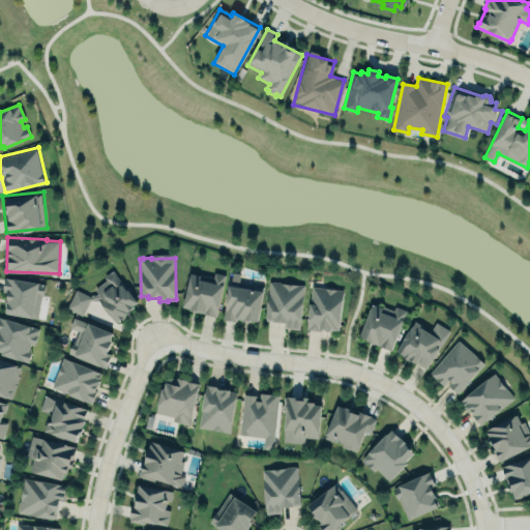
[(111,269),(102,276),(104,280),(94,288),(97,293),(88,295),(75,289),(66,306),(82,314),(86,301),(98,300),(114,321),(135,299),(111,269)]
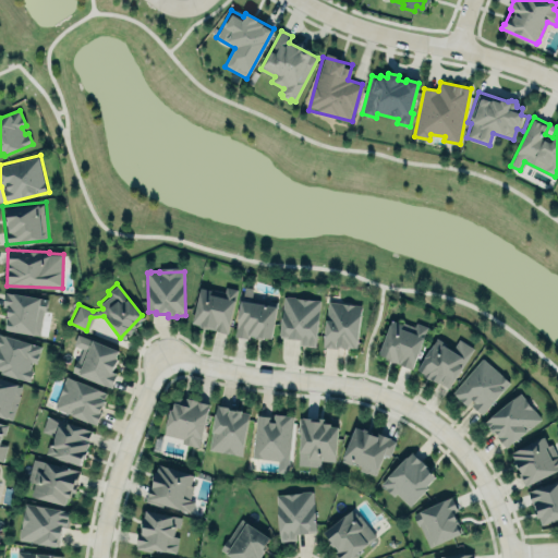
[(228,334),(238,289),(225,286),(221,296),(210,294),(211,289),(201,286),(191,323),(206,329),(228,334)]
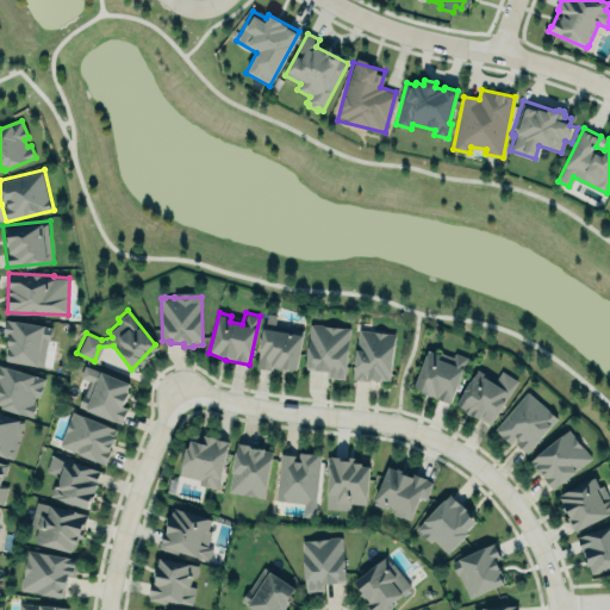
[(6,318),(51,327),(50,340),(48,340),(43,366),(37,365),(37,366),(6,360),(7,359),(5,359),(8,336),(2,335),(6,318)]
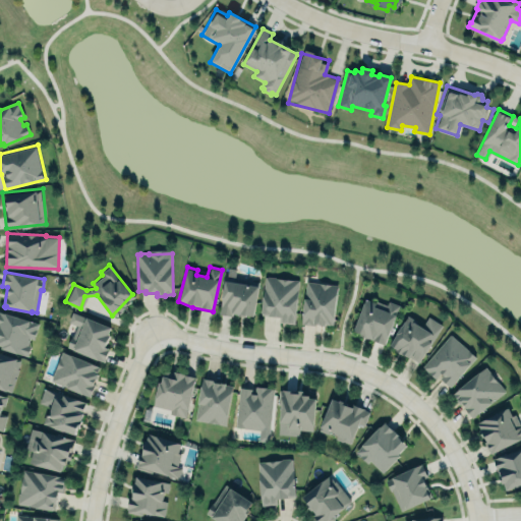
[(298,280),(264,278),(261,315),(280,316),(279,323),(296,324),(298,280)]
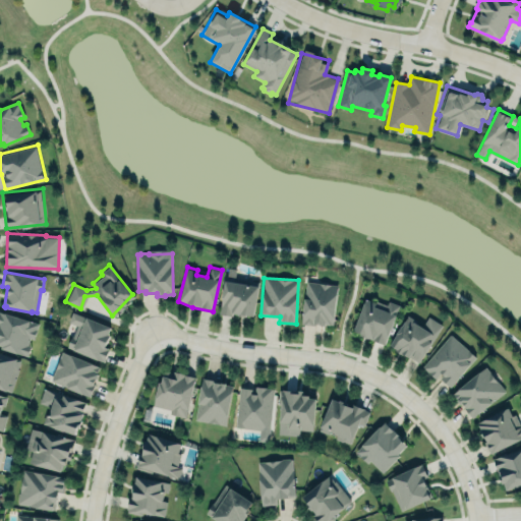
[(307,280),(338,284),(333,325),(325,324),(325,325),(314,324),(314,326),(301,324),(307,280)]
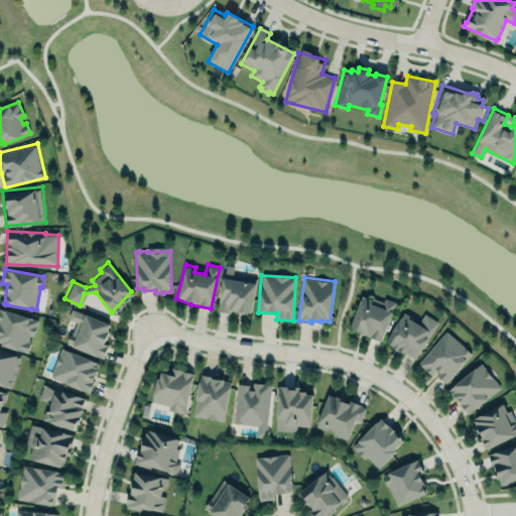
[(223,278),(255,284),(250,312),(231,309),(230,312),(218,310),(223,278)]
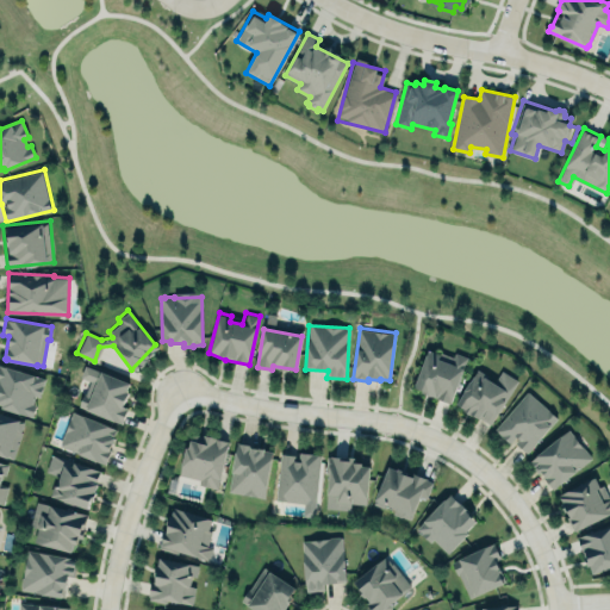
[(427,349),(412,386),(422,390),(421,392),(430,396),(442,400),(449,403),(462,368),(467,358),(454,353),(453,356),(439,352),(437,354),(427,349)]
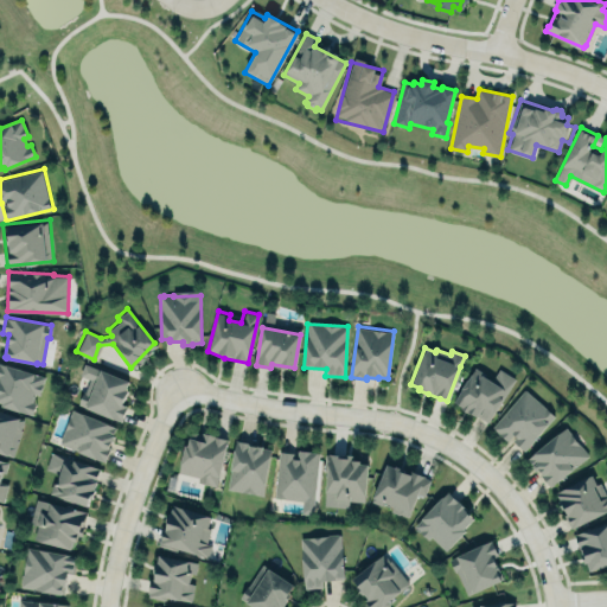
[(0,360),(0,402),(2,403),(1,406),(32,415),(36,402),(33,402),(36,394),(39,395),(45,376),(0,360)]
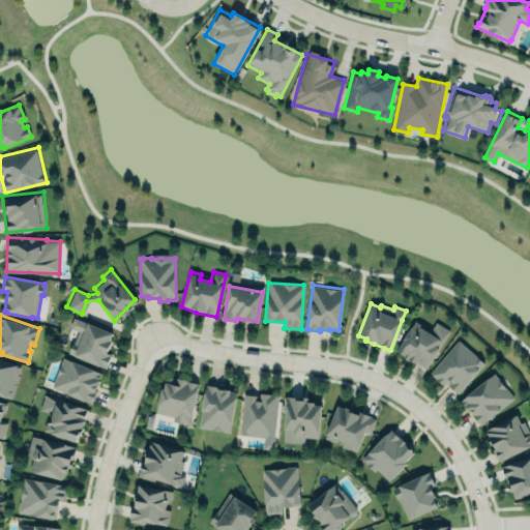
[(69,327),(75,317),(113,332),(110,340),(112,341),(108,352),(112,354),(107,367),(76,355),(76,354),(69,352),(78,331),(69,327)]
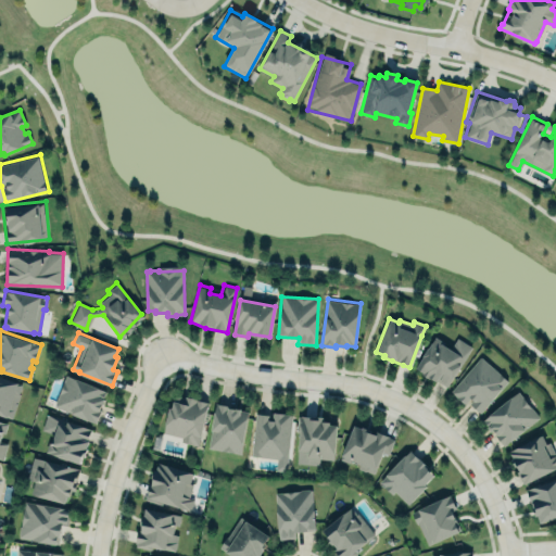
[(446,388),(471,348),(456,338),(451,348),(434,337),(415,368),(446,388)]
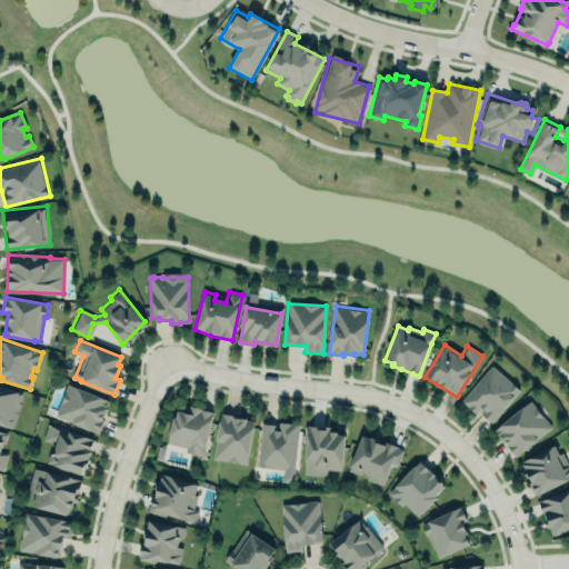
[(491,365),(460,399),(490,422),(520,390),(491,365)]
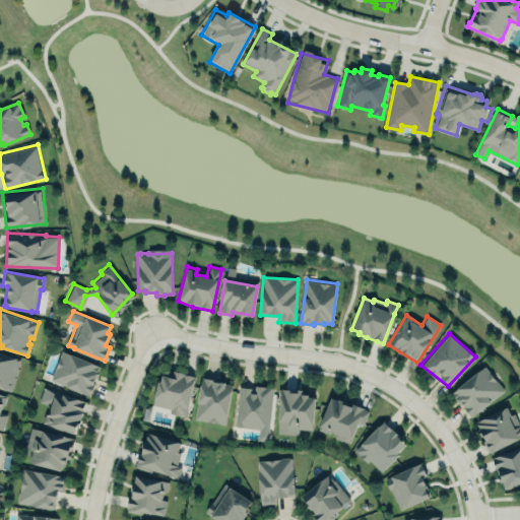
[(87,394),(46,380),(57,346),(99,361),(87,394)]
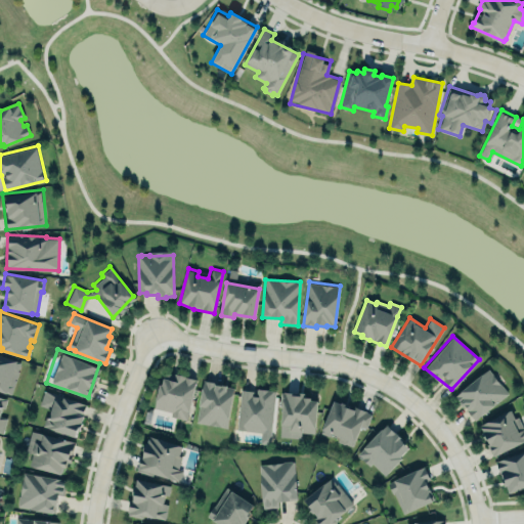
[(0,355),(0,391),(10,394),(20,361),(0,355)]
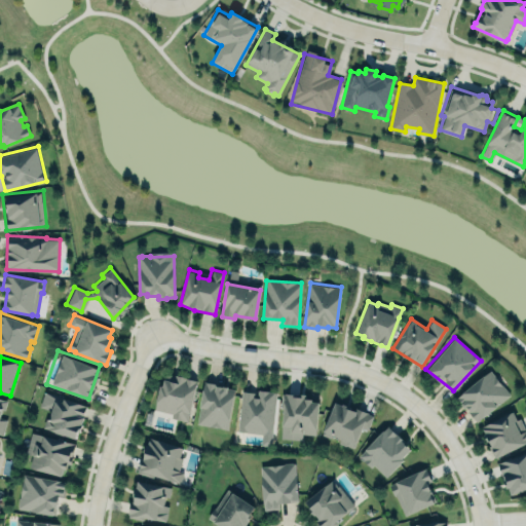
[(476,422),(510,396),(490,371),(456,397),(476,422)]
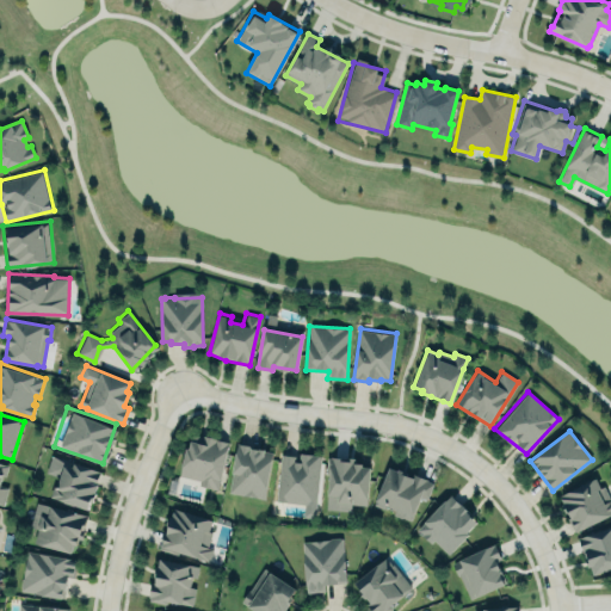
[(203,433),(214,434),(215,438),(228,439),(221,476),(218,477),(216,489),(197,486),(197,480),(179,475),(185,445),(189,445),(190,437),(202,438),(203,433)]
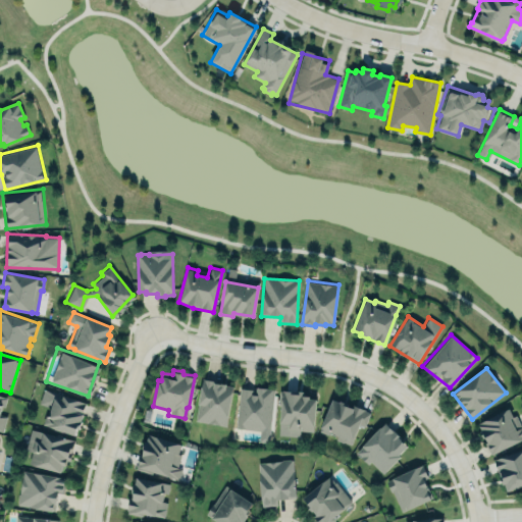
[(233,386),(226,425),(195,420),(203,378),(212,379),(212,381),(226,383),(226,385),(233,386)]
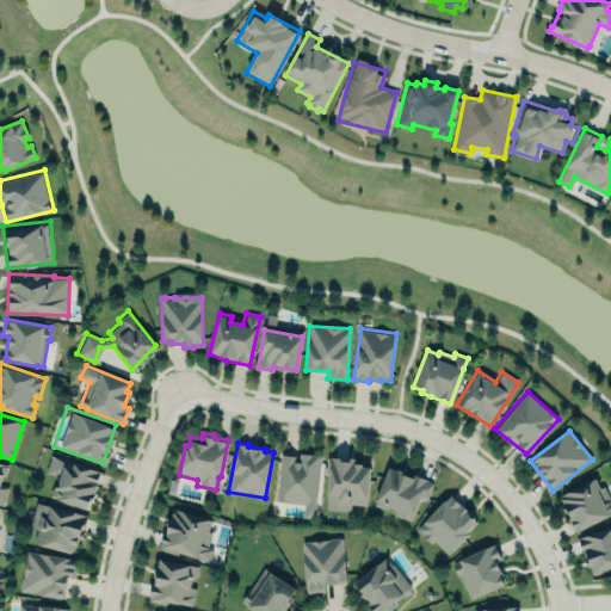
[(320,513),(326,451),(357,454),(357,460),(362,461),(360,467),(369,467),(365,507),(353,506),(352,516),(320,513)]
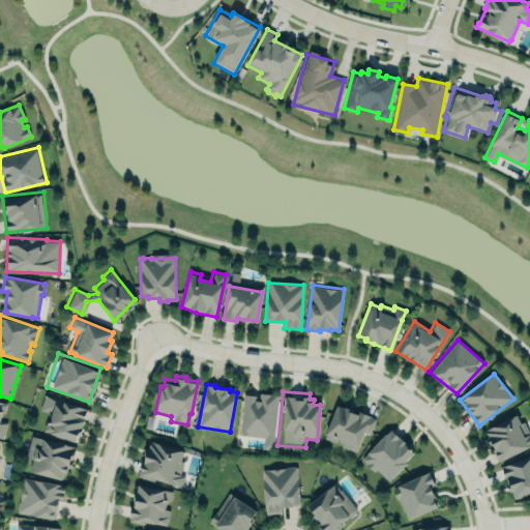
[(239,435),(264,438),(263,448),(273,449),(278,395),(243,392),(239,435)]
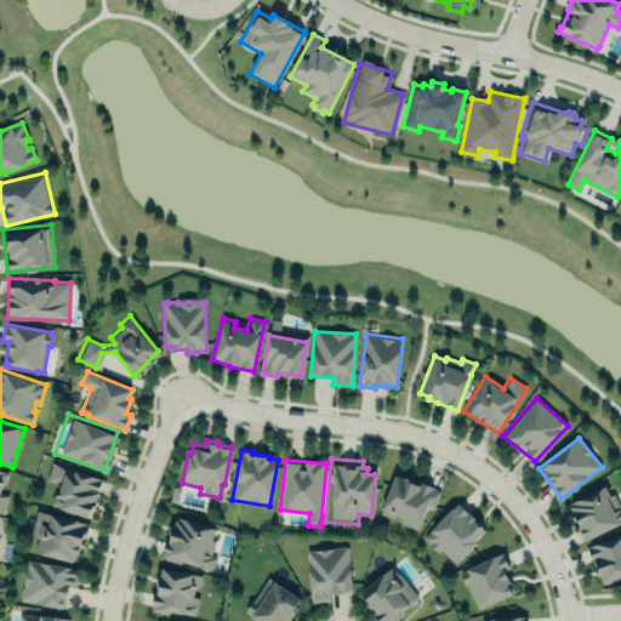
[(52,462),(103,479),(98,491),(100,493),(93,510),(92,510),(90,518),(51,505),(55,494),(57,495),(61,484),(46,479),(52,462)]
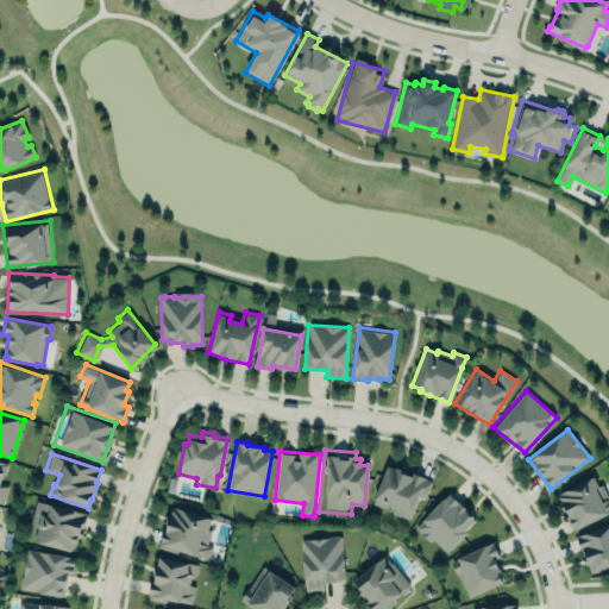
[(0,459),(11,463),(8,475),(2,472),(0,479),(0,484),(6,487),(2,501),(0,500),(0,459)]
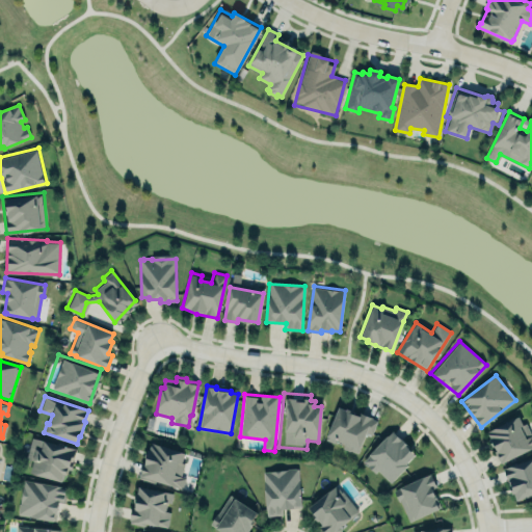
[(377,420),(372,418),(372,417),(360,413),(358,416),(354,414),(355,411),(347,407),(346,409),(339,406),(325,439),(335,443),(336,440),(345,443),(343,448),(358,453),(367,432),(372,434),(377,420)]
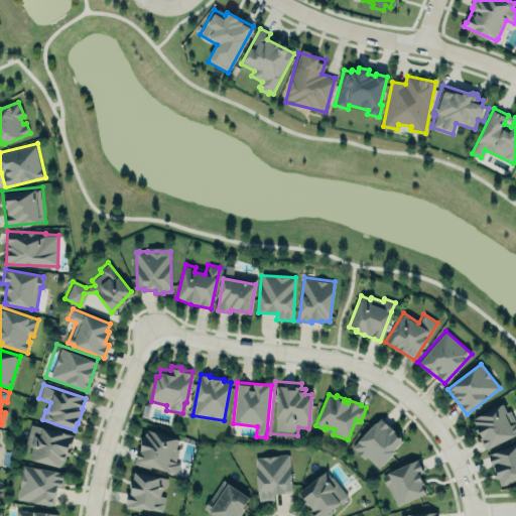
[(472,418),(504,402),(507,410),(510,408),(515,420),(515,434),(485,450),(476,431),(472,418)]
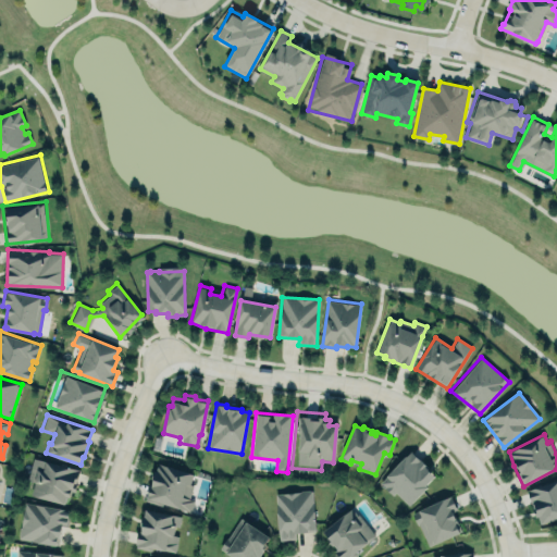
[(407,507),(436,475),(410,450),(380,482),(407,507)]
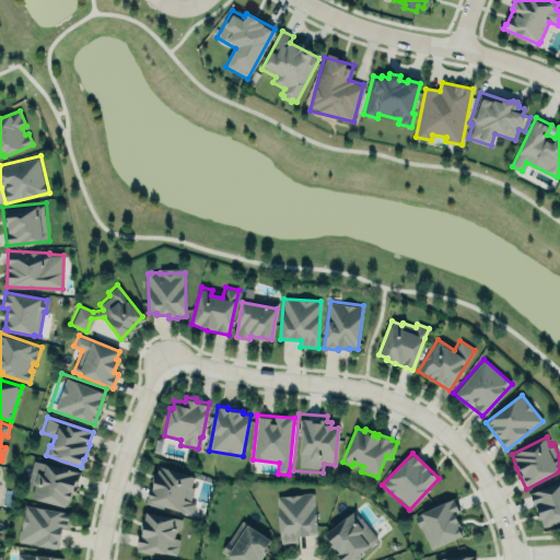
[(34,461),(28,481),(35,483),(32,498),(65,505),(67,498),(69,499),(71,493),(76,494),(78,487),(74,486),(77,486),(80,473),(34,461)]
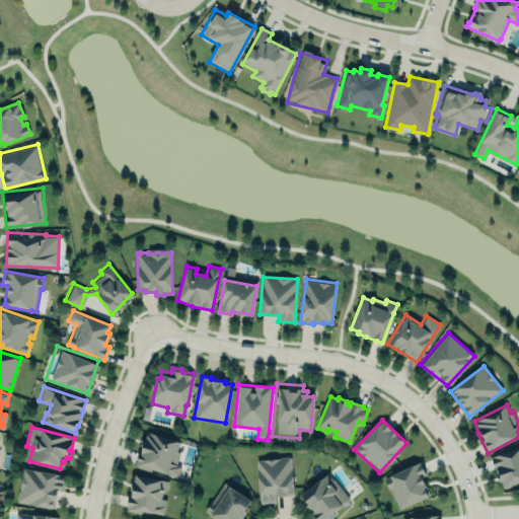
[(177,476),(180,465),(178,464),(176,464),(175,464),(179,452),(178,452),(176,450),(179,442),(147,432),(145,439),(143,438),(142,442),(144,443),(141,452),(140,454),(137,461),(135,461),(135,462),(135,463),(135,466),(150,471),(151,468),(177,476)]
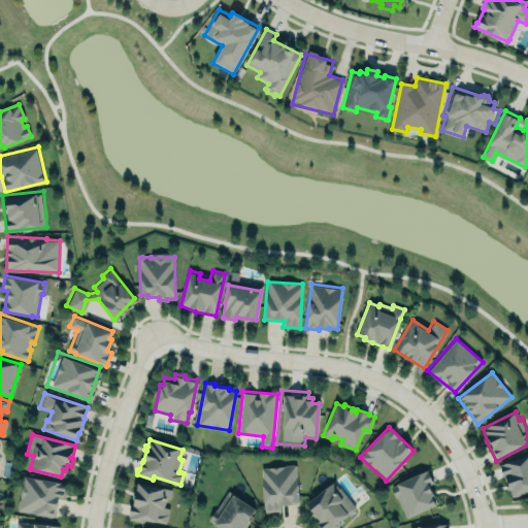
[(527,455),(500,463),(509,497),(527,491),(527,455)]
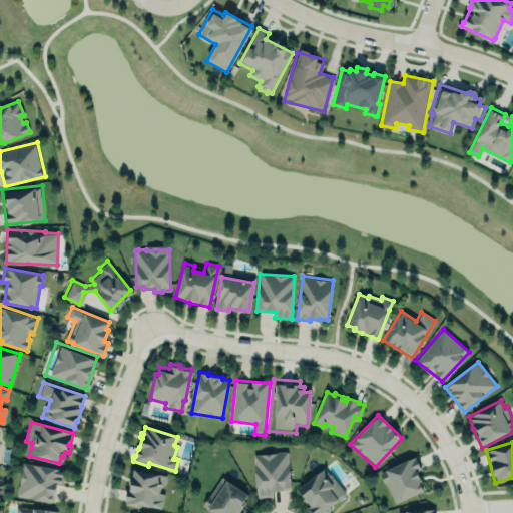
[(253,454),(255,497),(273,497),(272,491),(290,490),(288,452),(253,454)]
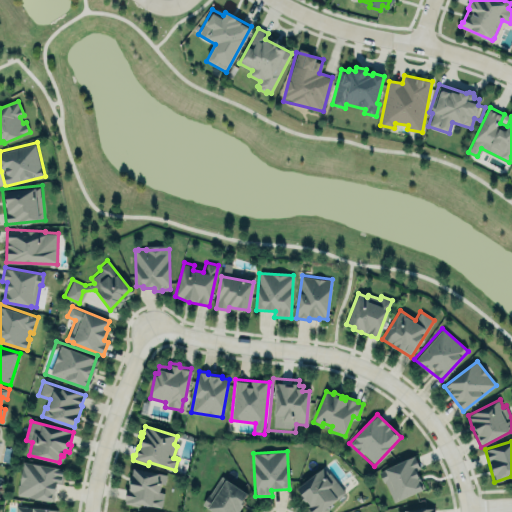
[(394,501),(398,499),(399,500),(422,489),(425,488),(418,474),(417,475),(415,470),(420,468),(414,456),(379,472),(383,482),(385,481),(394,501)]
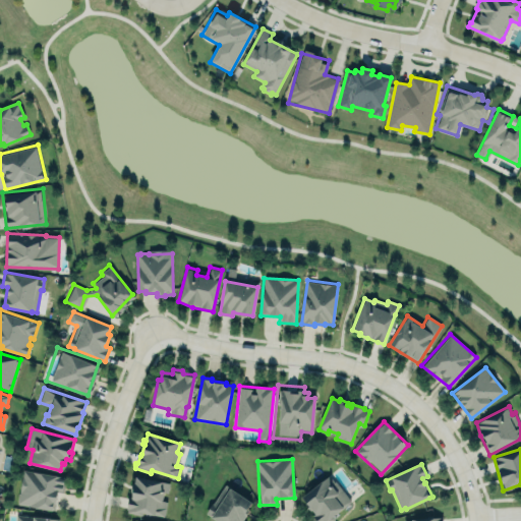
[(17,503),(23,470),(65,477),(62,490),(57,489),(54,509),(17,503)]
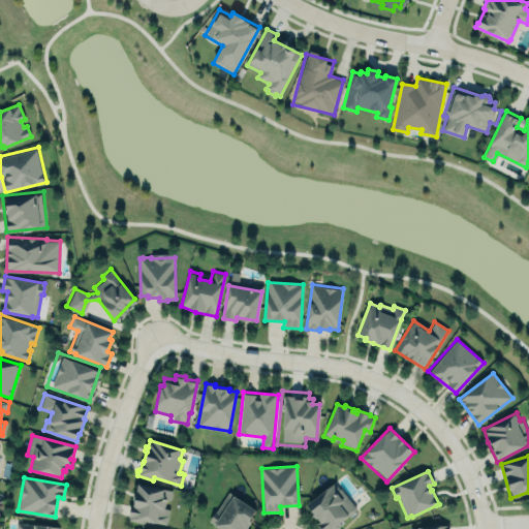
[(333,528),(358,510),(335,481),(305,504),(323,528),(333,528)]
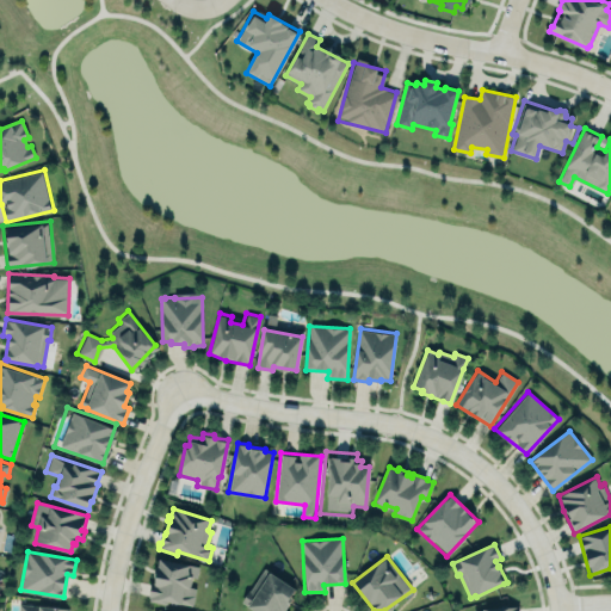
[(191,606),(198,566),(156,559),(150,600),(191,606)]
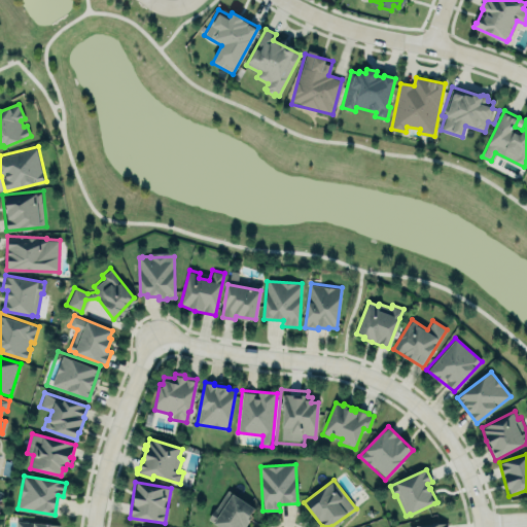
[(226,489),(205,520),(219,526),(244,526),(258,507),(226,489)]
